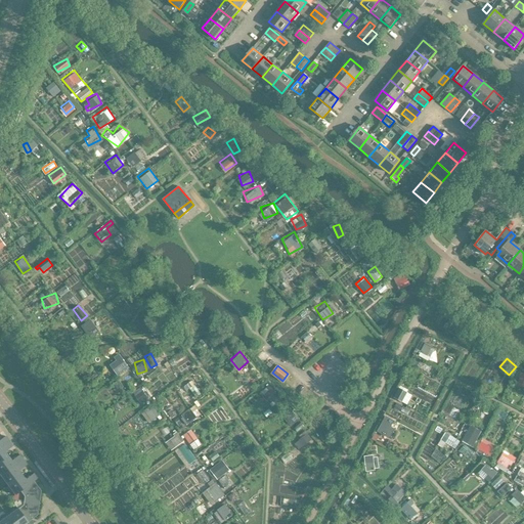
[(401,388),(397,395),(403,398),(406,391),(401,388)]
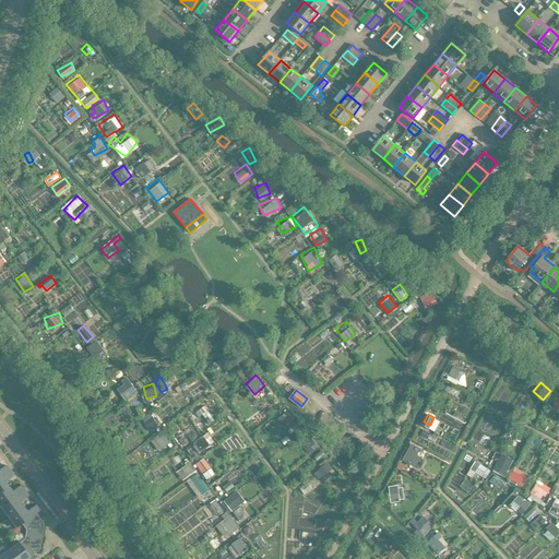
[(151,415),(143,419),(151,430),(158,425),(151,415)]
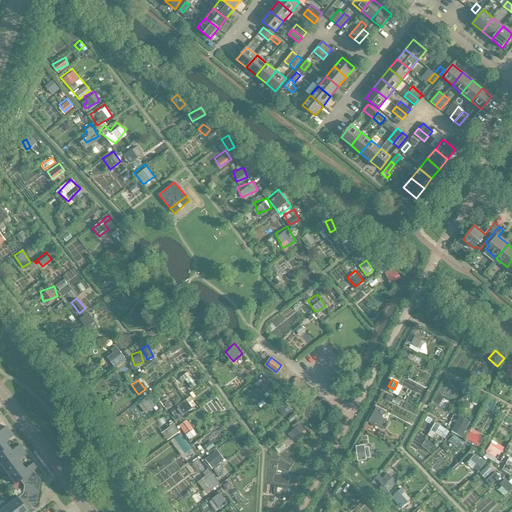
[(140,400),(148,411),(156,405),(148,394),(140,400)]
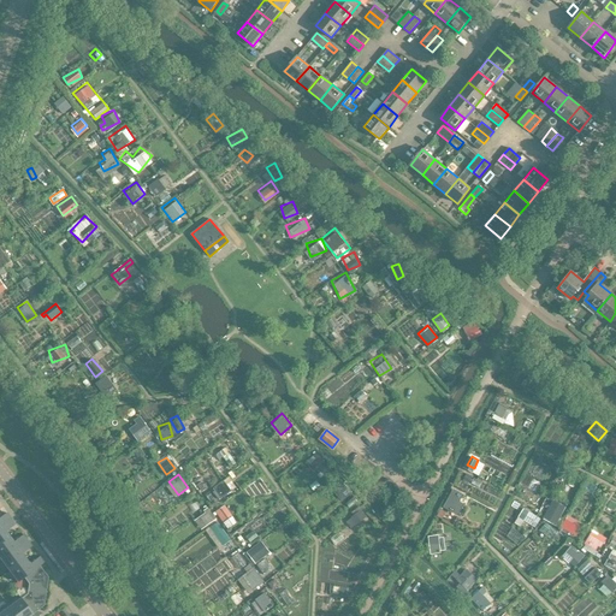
[(212,485),(217,497),(231,491),(226,480),(212,485)]
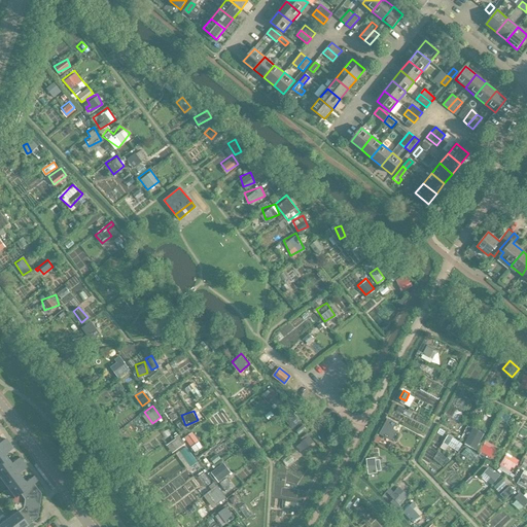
[(378,431),(391,437),(398,422),(385,416),(378,431)]
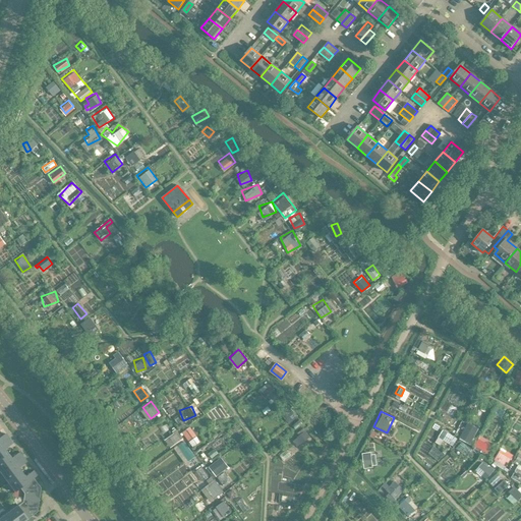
[(466,419),(459,435),(472,440),(478,424),(466,419)]
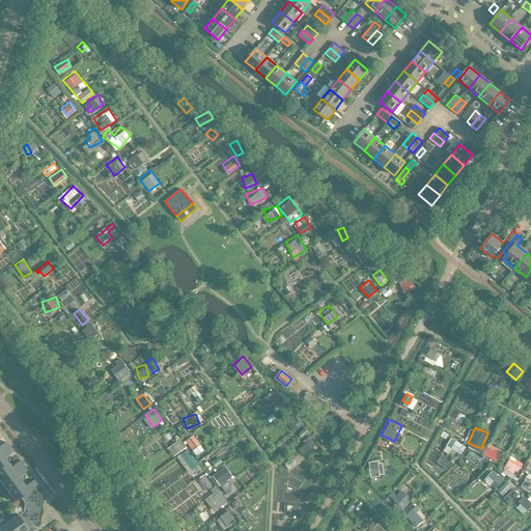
[(187,439),(191,448),(198,445),(194,435),(187,439)]
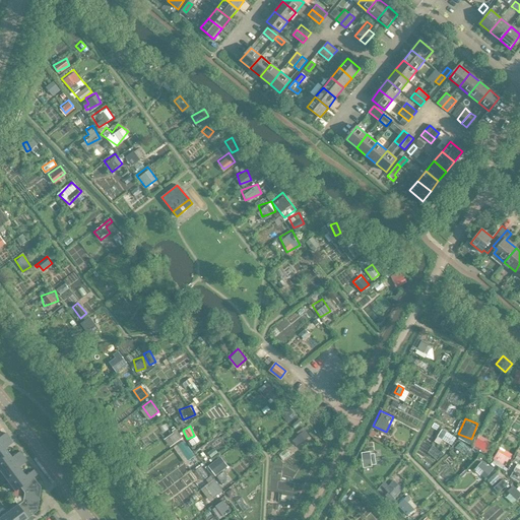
[(298,447),(310,436),(303,429),(290,440),(298,447)]
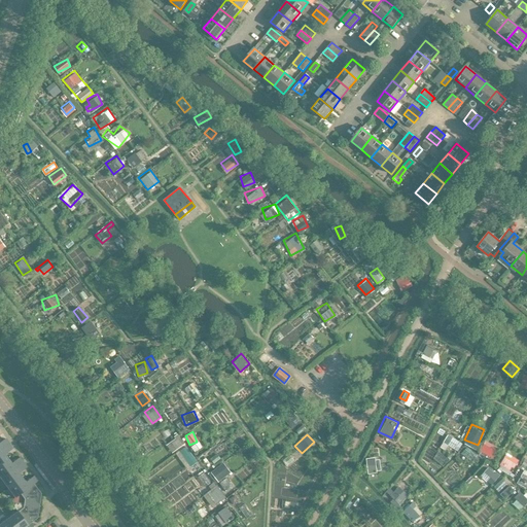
[(446,451),(456,442),(450,434),(438,444),(446,451)]
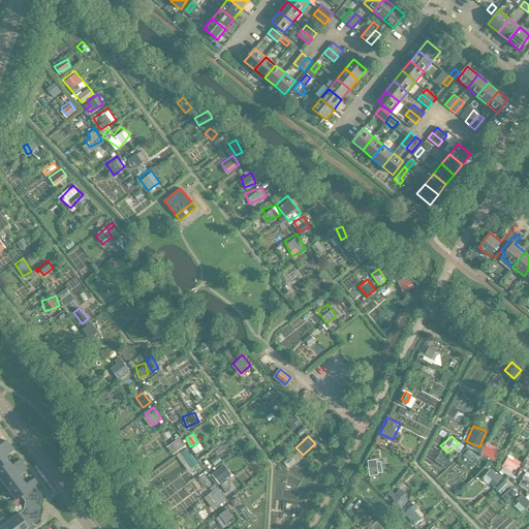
[(165,445),(173,455),(184,445),(177,437),(165,445)]
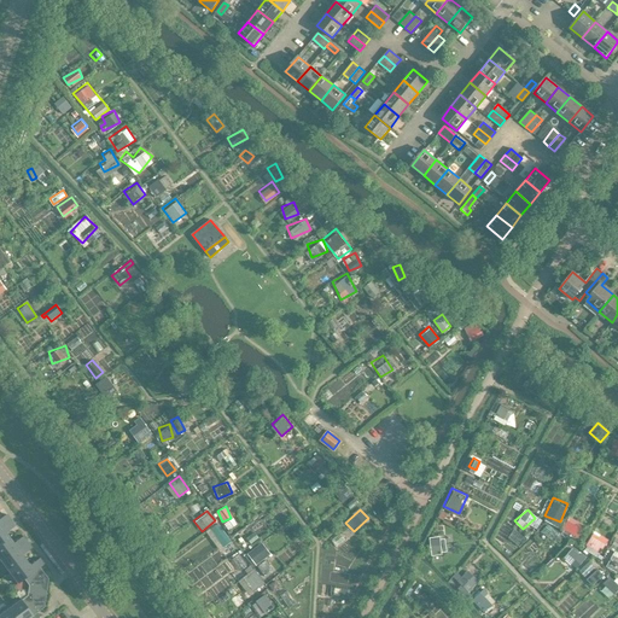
[(0,518),(0,528),(11,520),(6,514),(0,518)]
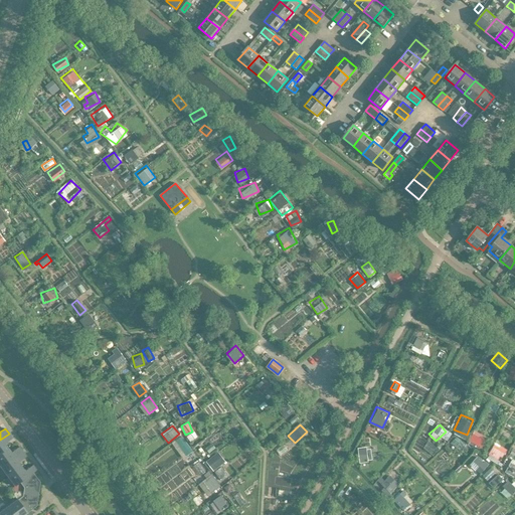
[(476,430),(471,438),(482,446),(488,438),(476,430)]
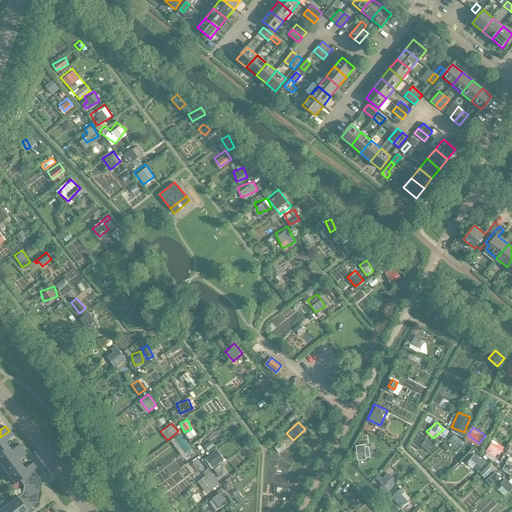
[(12,436),(9,431),(0,437),(0,451),(7,446),(4,442),(12,436)]
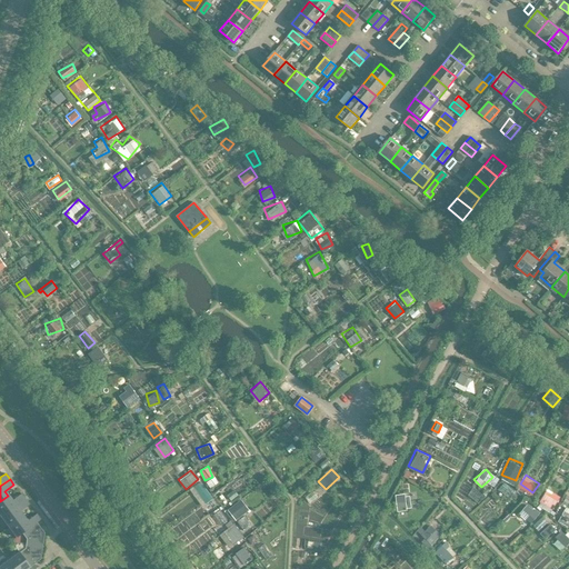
[(200,509),(211,503),(201,481),(189,487),(200,509)]
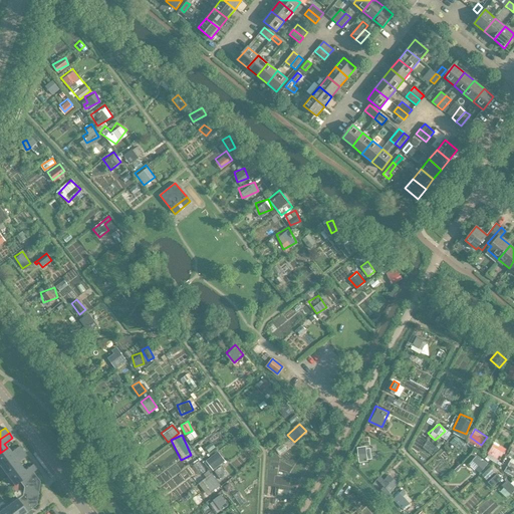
[(278,455),(287,452),(284,444),(276,447),(278,455)]
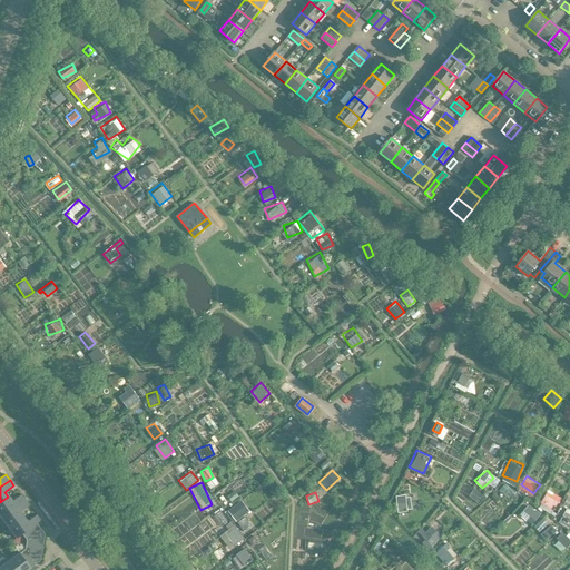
[(11,501),(8,497),(0,502),(0,516),(1,518),(25,500),(21,494),(11,501)]
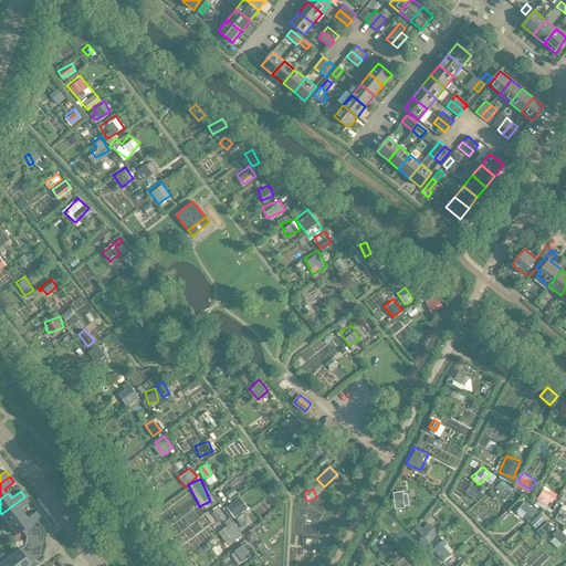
[(549,509),(555,499),(542,491),(536,500),(549,509)]
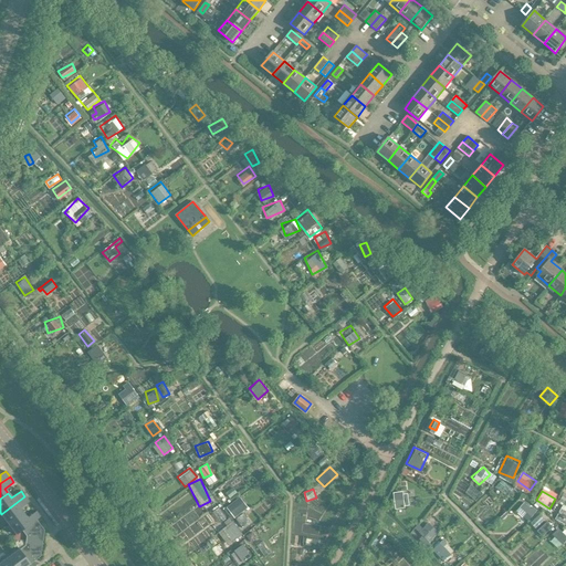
[(29,502),(24,496),(1,514),(9,524),(23,513),(20,509),(29,502)]
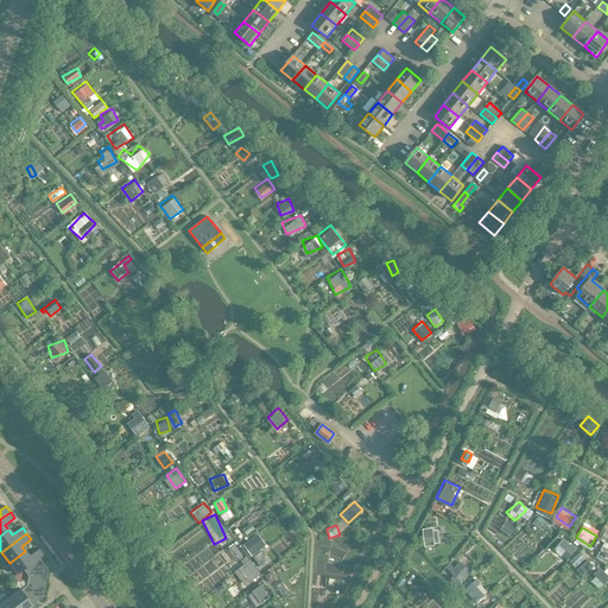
[(249,555),(266,546),(260,533),(244,543),(249,555)]
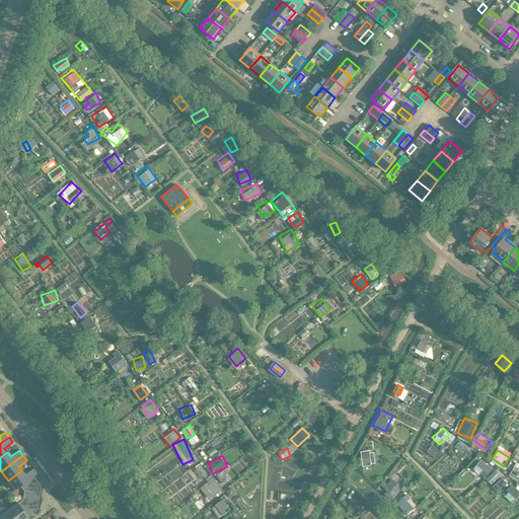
[(480,458),(472,466),(485,476),(492,468),(480,458)]
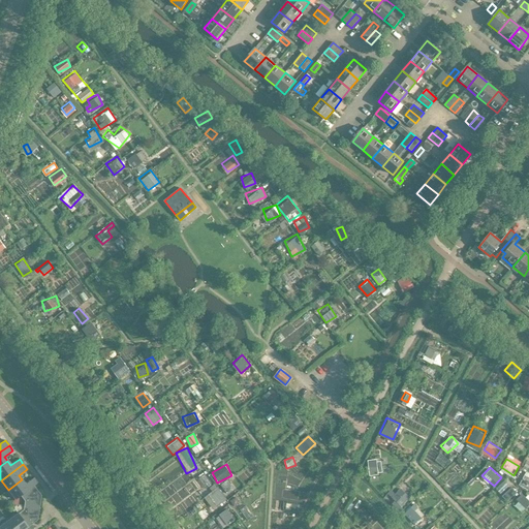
[(525,473),(524,475),(525,475),(520,484),(528,488),(528,473),(526,472),(525,474),(525,473)]
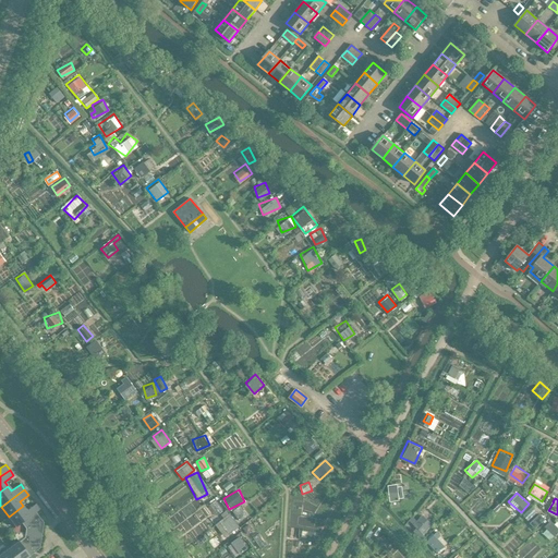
[(26,511),(23,506),(9,517),(16,528),(22,523),(36,512),(39,510),(35,505),(26,511)]
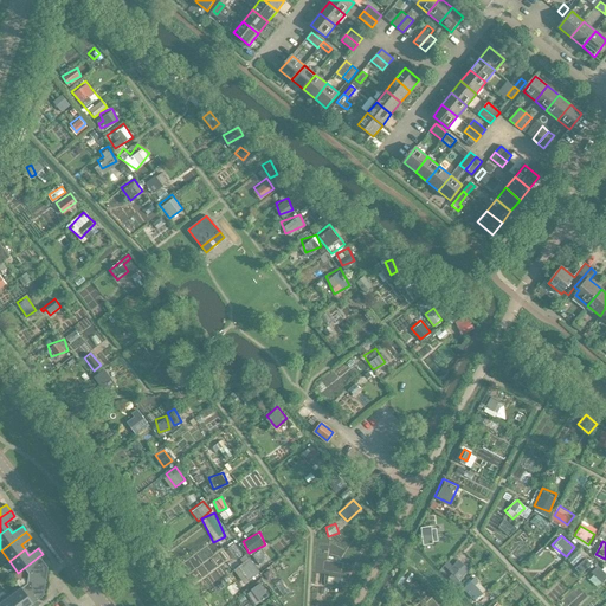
[(566,560),(579,574),(591,562),(579,548),(566,560)]
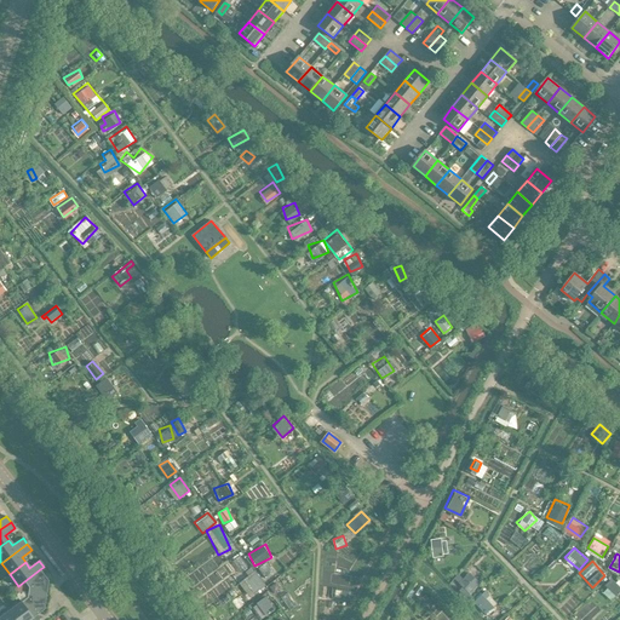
[(40,569),(24,581),(29,587),(28,592),(45,595),(46,581),(42,577),(44,575),(40,569)]
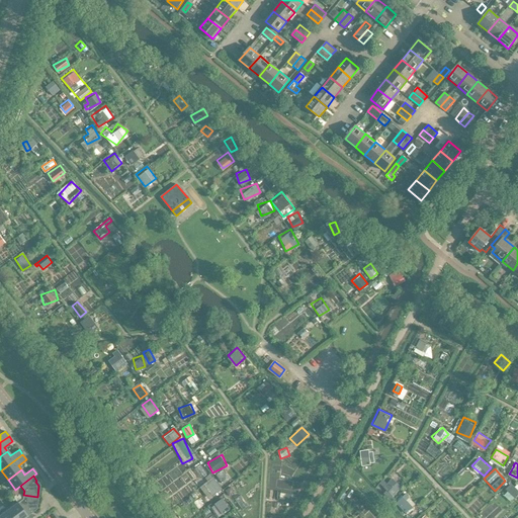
[(211,496),(221,491),(212,478),(203,483),(211,496)]
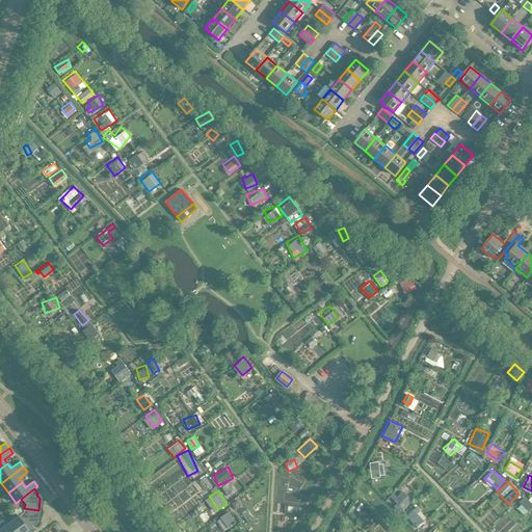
[(531,501),(525,496),(517,506),(525,512),(531,503),(531,501)]
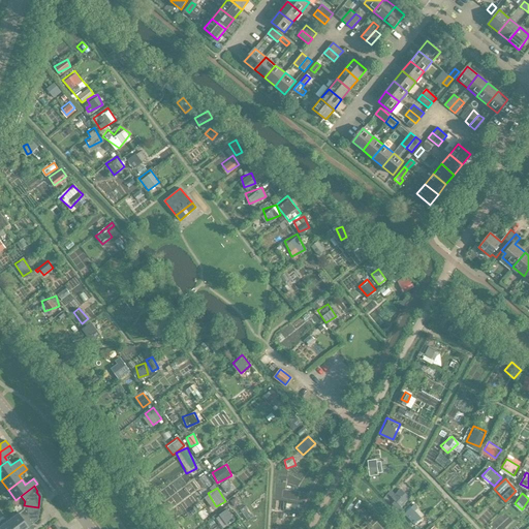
[(402,515),(416,528),(423,522),(419,519),(424,514),(412,503),(402,515)]
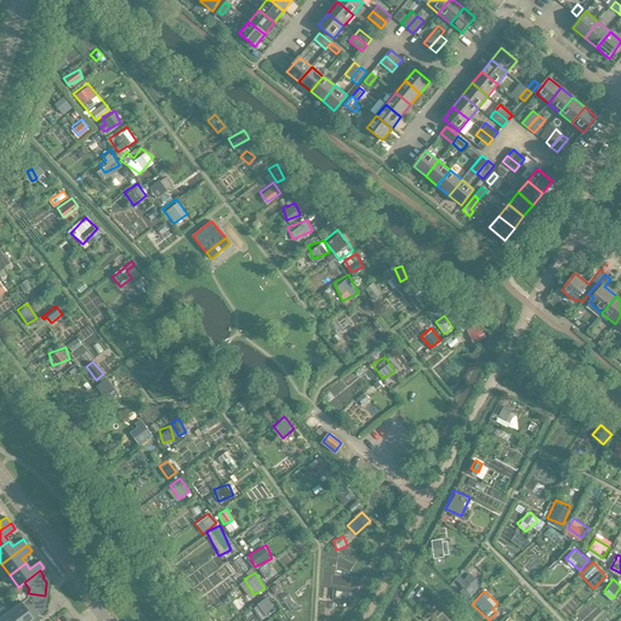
[(28,599),(21,603),(33,619),(39,614),(38,613),(43,610),(45,596),(28,593),(28,599)]
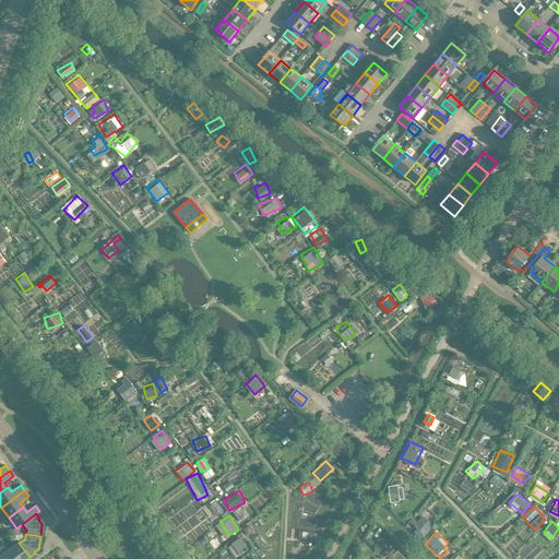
[(239,555),(248,550),(240,536),(232,540),(239,555)]
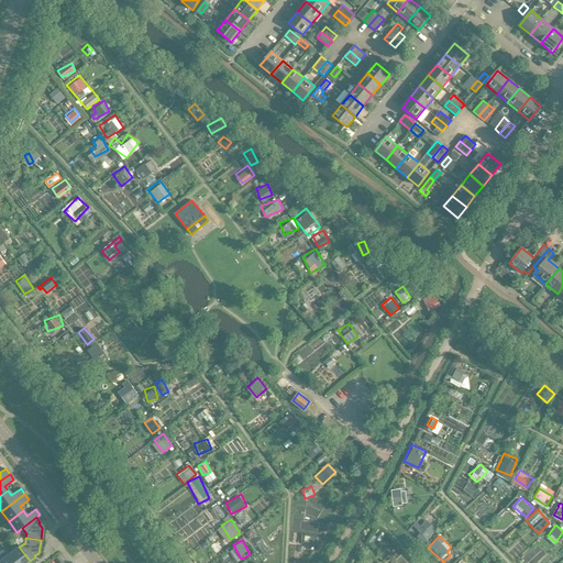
[(228,548),(234,561),(240,559),(233,545),(228,548)]
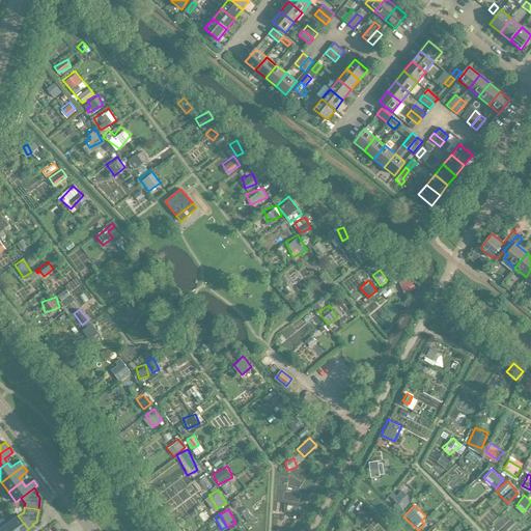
[(18,515),(8,523),(14,530),(25,530),(28,529),(18,515)]
